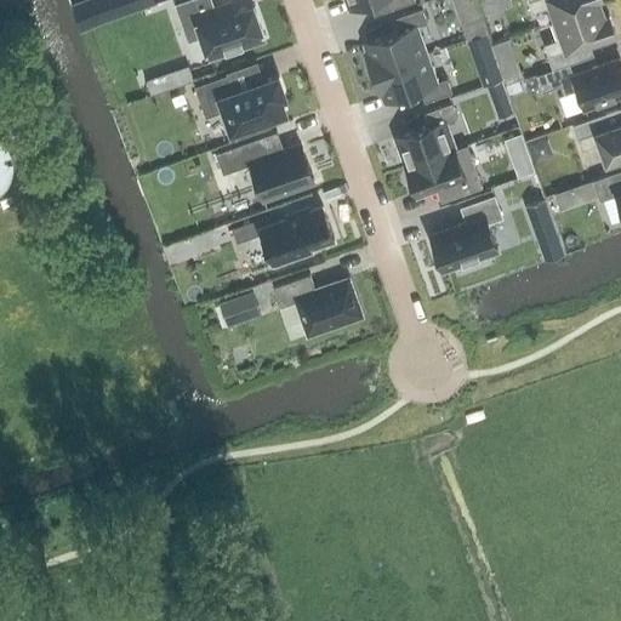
[(232,12),(229,4),(214,10),(210,0),(188,0),(176,5),(182,22),(197,18),(210,56),(263,38),(252,5),(232,12)]
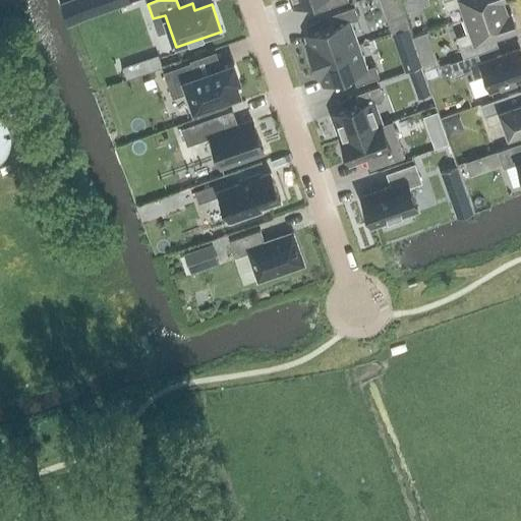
[(462,19),(504,4),(502,0),(443,0),(447,10),(462,5),(466,17),(461,18),(462,19)]
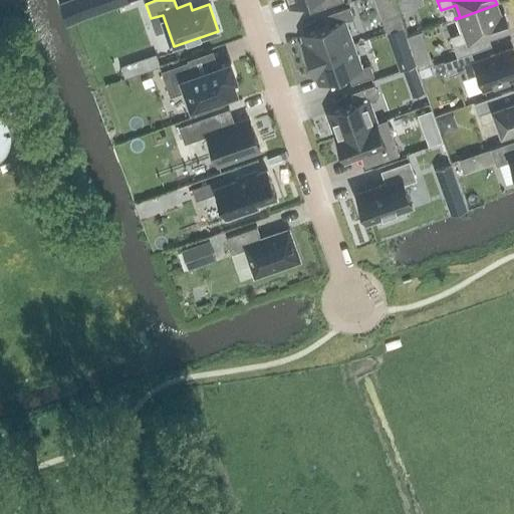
[(500,12),(497,4),(456,19),(460,32),(450,36),(457,57),(483,48),(479,36),(509,26),(503,11),(500,12)]
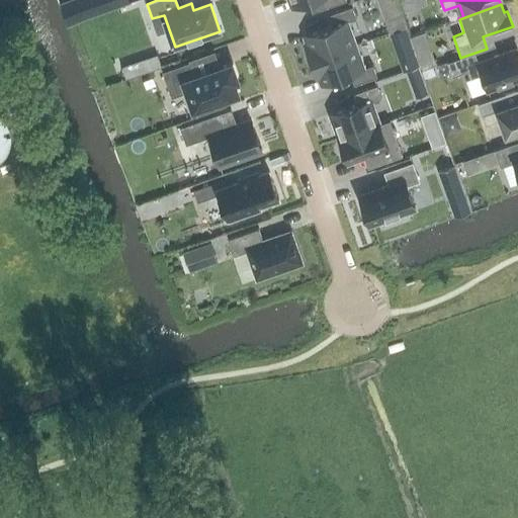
[(305,44),(311,61),(354,45),(346,21),(356,18),(352,7),(329,15),(333,26),(306,36),(308,42),(305,44)]
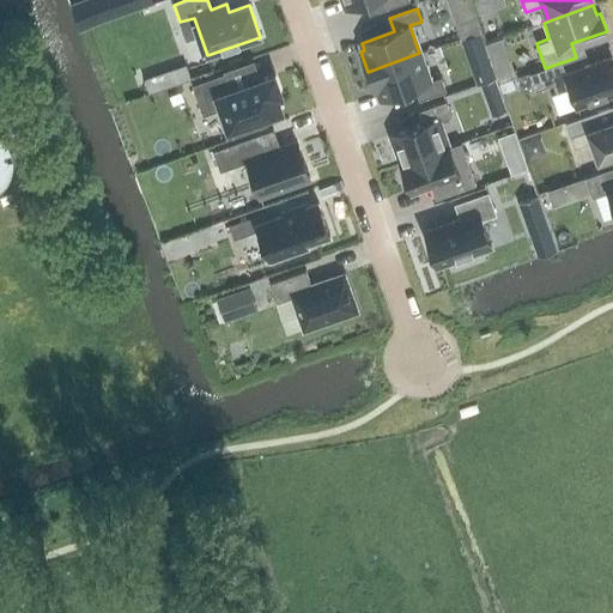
[(430,82),(419,53),(368,72),(375,91),(378,90),(381,98),(414,86),(419,99),(445,90),(441,78),(430,82)]
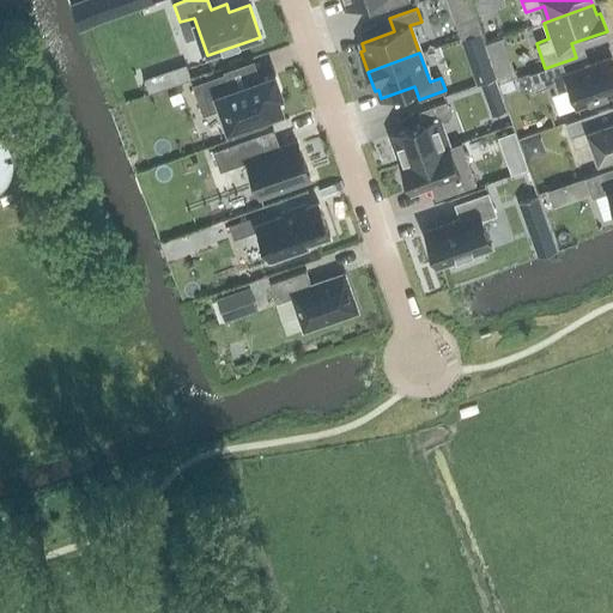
[(570,89),(576,105),(612,92),(612,61),(612,58),(565,74),(565,76),(552,80),(557,93),(570,89)]
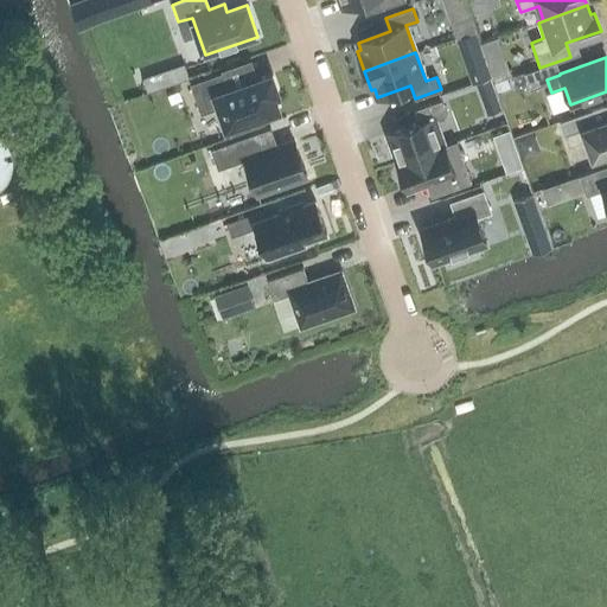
[(184,64),(171,69),(176,82),(189,78),(184,64)]
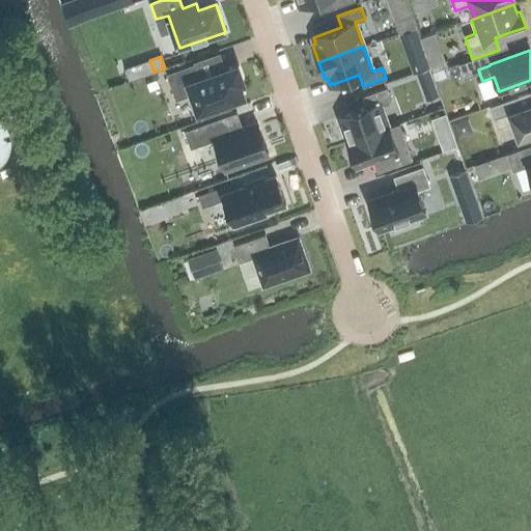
[(444,57),(429,62),(432,72),(447,66),(444,57)]
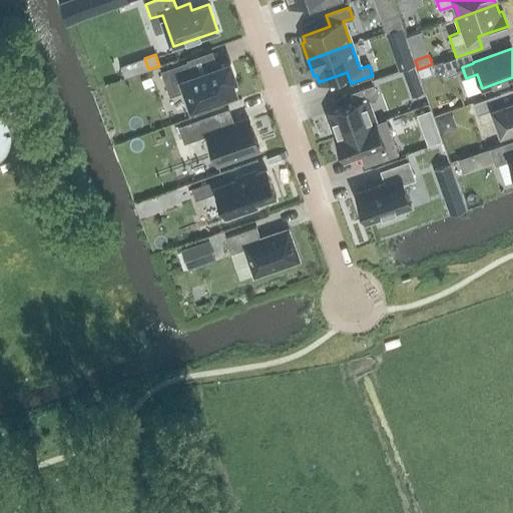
[(230,80),(234,78),(229,63),(195,75),(190,61),(161,71),(170,95),(185,90),(191,106),(234,91),(230,80)]
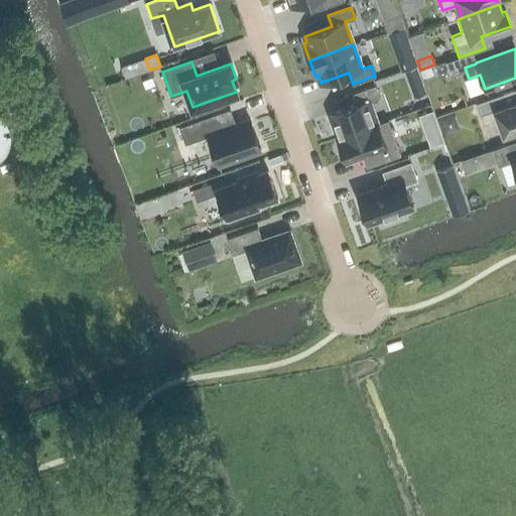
[(417,67),(404,72),(408,84),(421,80),(417,67)]
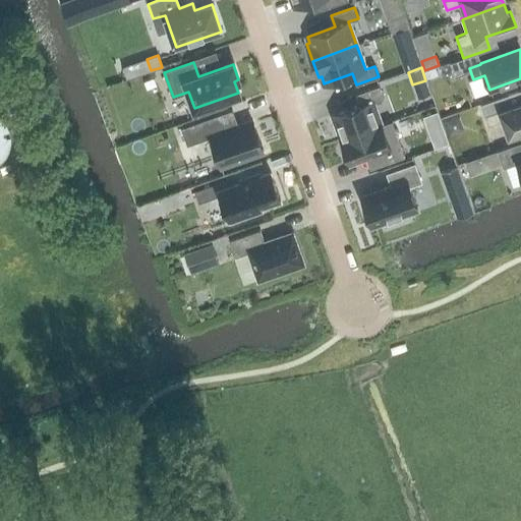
[(424,71),(426,79),(438,75),(435,68),(424,71)]
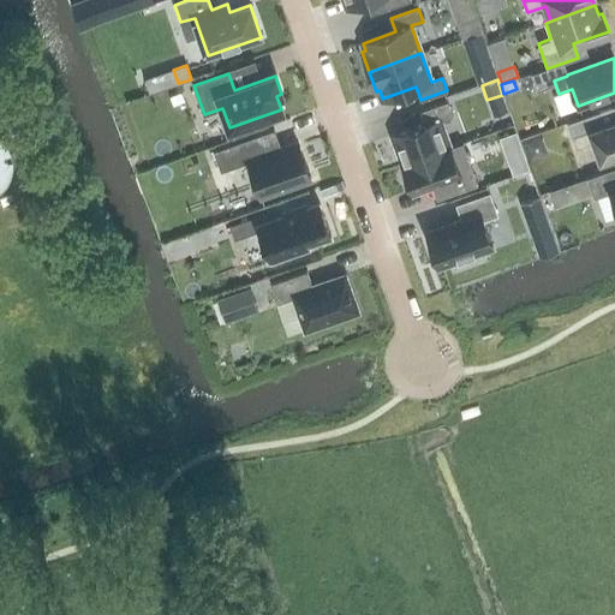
[(527,93),(507,100),(515,124),(536,117),(527,93)]
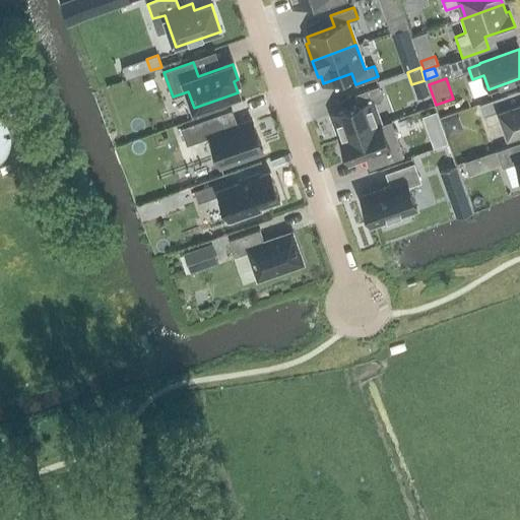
[(360,106),(331,115),(340,139),(381,124),(373,102),(383,99),(379,85),(355,93),(360,106)]
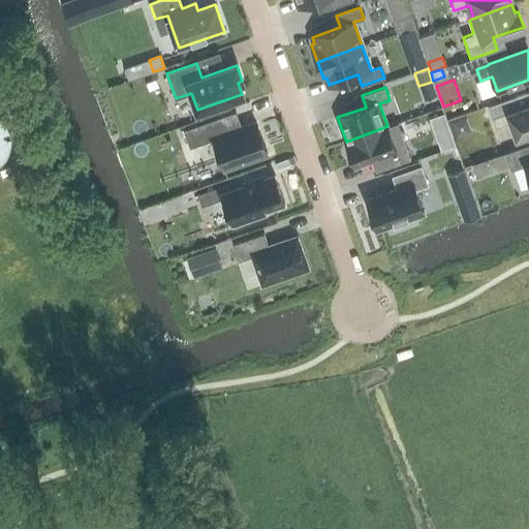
[(528,132),(528,104),(519,107),(515,96),(488,105),(495,127),(510,122),(516,137),(528,132)]
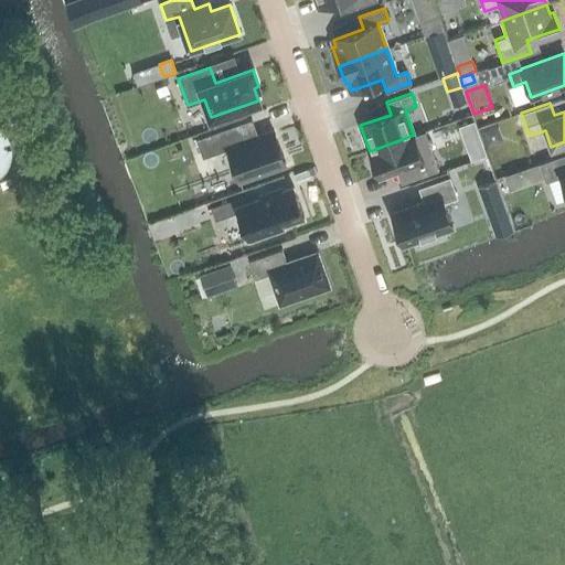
[(0,162),(1,162),(8,155),(12,145),(12,134),(9,124),(2,116),(0,114),(0,162)]
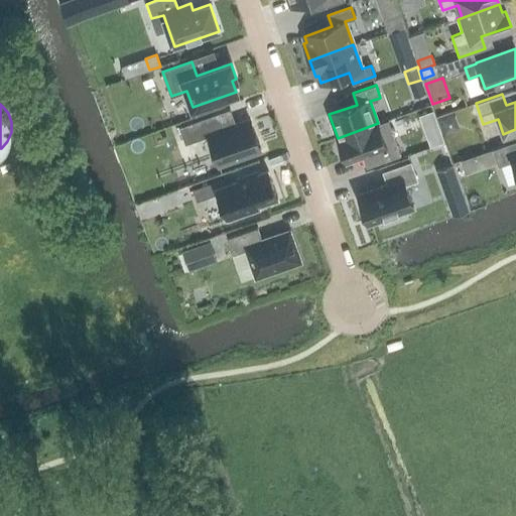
[(454,112),(437,118),(442,134),(460,128),(454,112)]
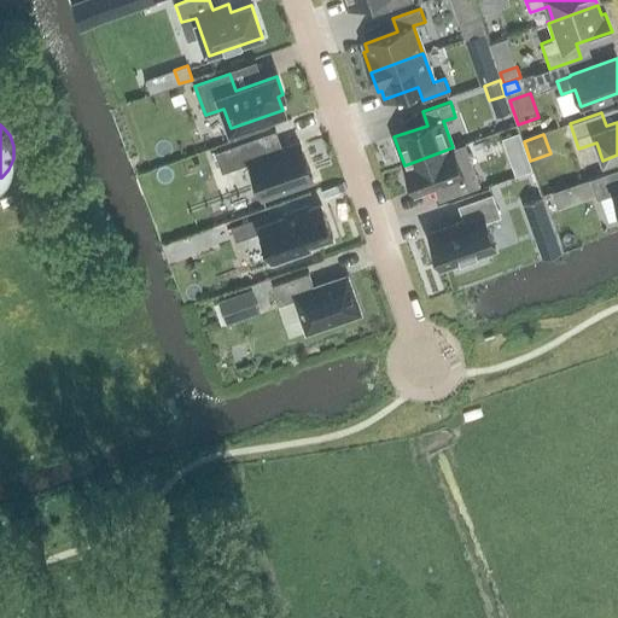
[(262,197),(312,179),(299,144),(264,156),(257,136),(215,152),(222,173),(250,163),(262,197)]
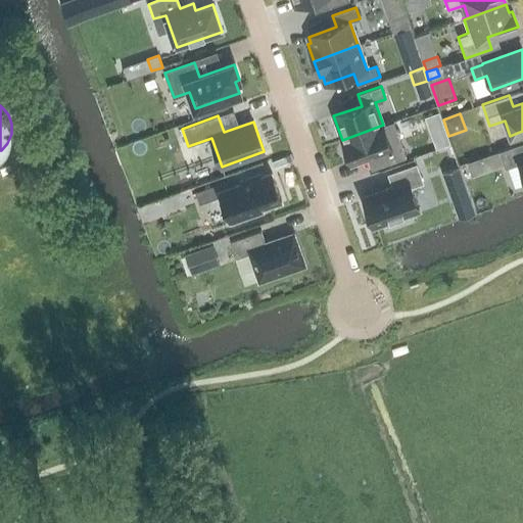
[(383,125),(342,140),(350,163),(379,153),(383,165),(406,157),(393,122),(383,125)]
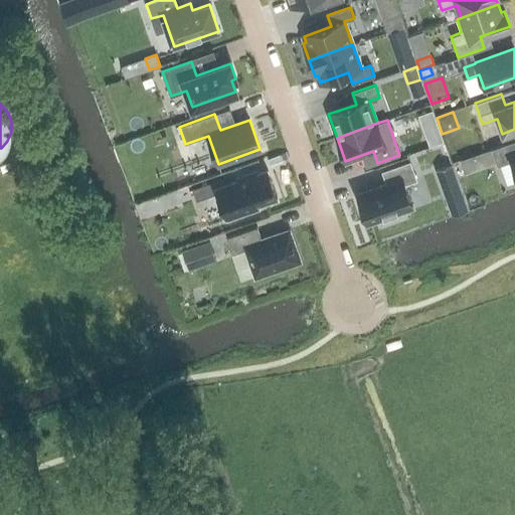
[(439,128),(424,133),(428,147),(443,142),(439,128)]
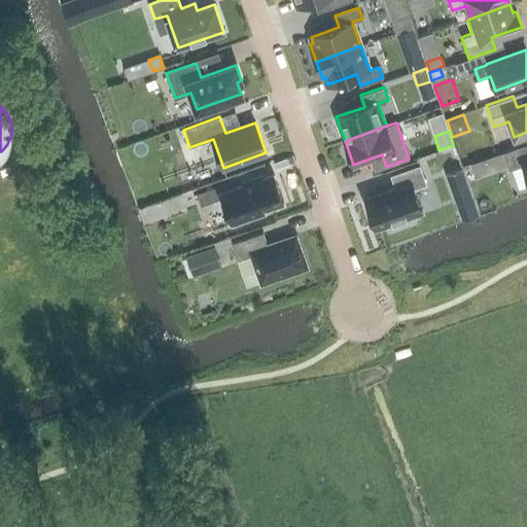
[(526,143),(502,152),(508,170),(523,165),(526,175),(526,143)]
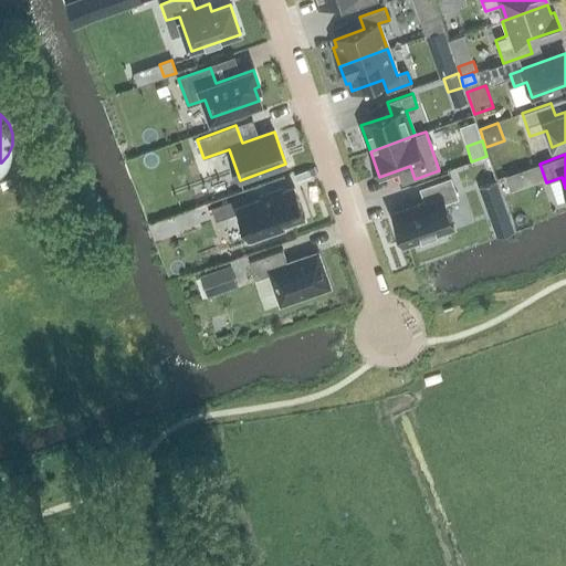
[(522,186),(517,173),(505,176),(510,190),(522,186)]
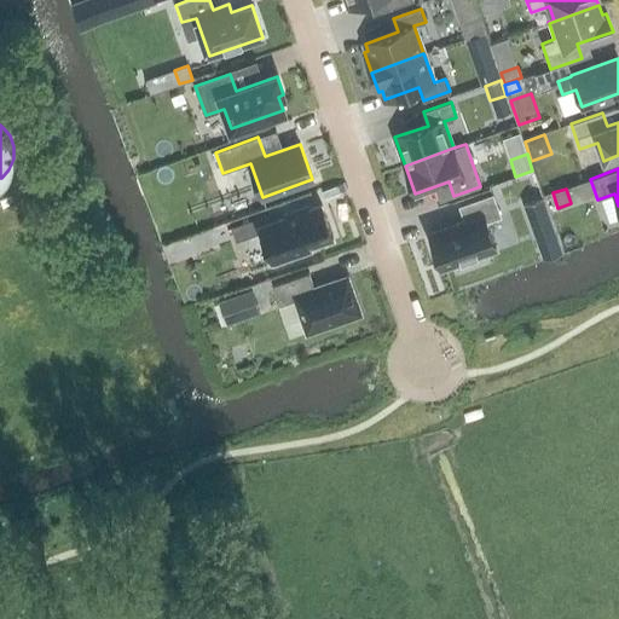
[(543,198),(522,206),(531,229),(551,221),(543,198)]
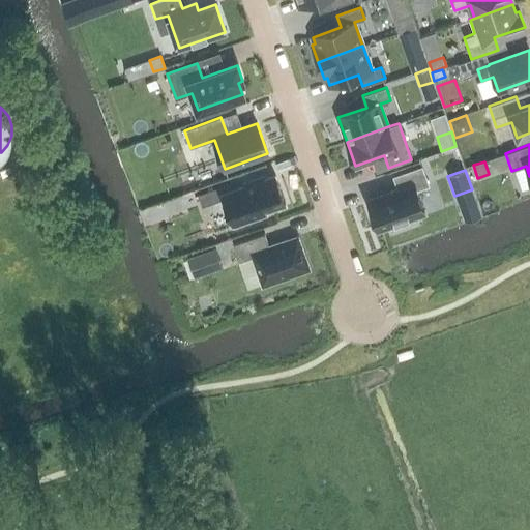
[(233,227),(265,215),(264,210),(285,203),(275,175),(231,190),(228,182),(197,194),(201,206),(223,199),(233,227)]
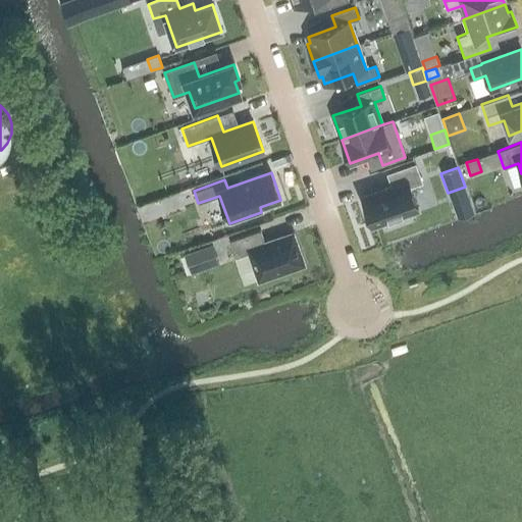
[(435,225),(430,208),(418,212),(410,189),(364,205),(373,232),(404,221),(409,235),(435,225)]
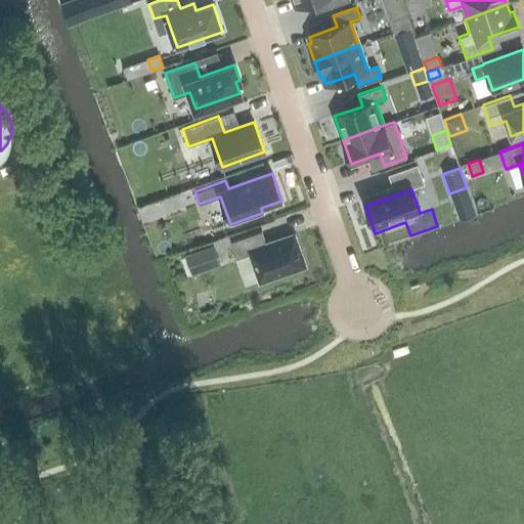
[(230,242),(236,258),(251,253),(260,280),(304,265),(294,234),(266,245),(261,231),(230,242)]
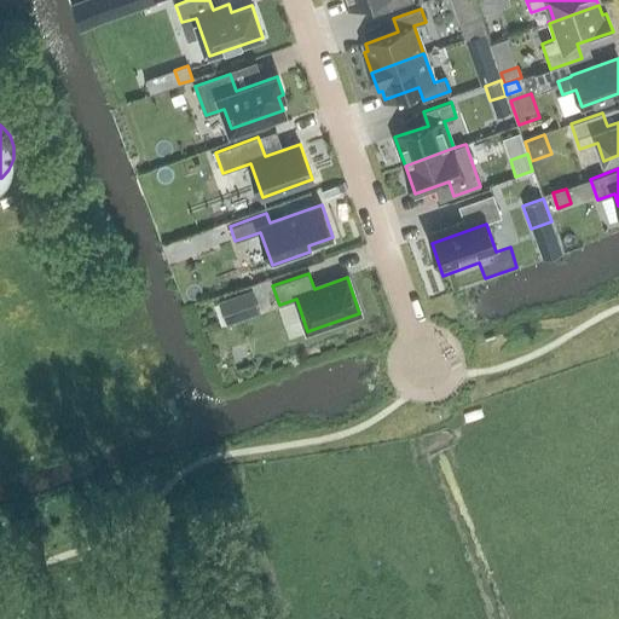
[(226,323),(259,312),(252,291),(220,302),(226,323)]
